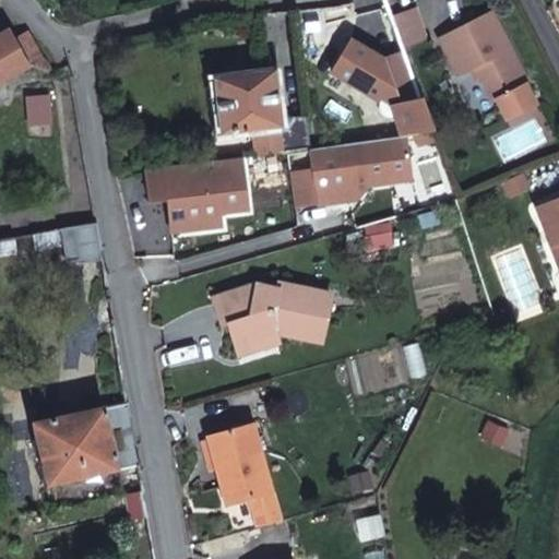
[(411,10),(388,19),(392,31),(396,45),(419,36),(411,10)]
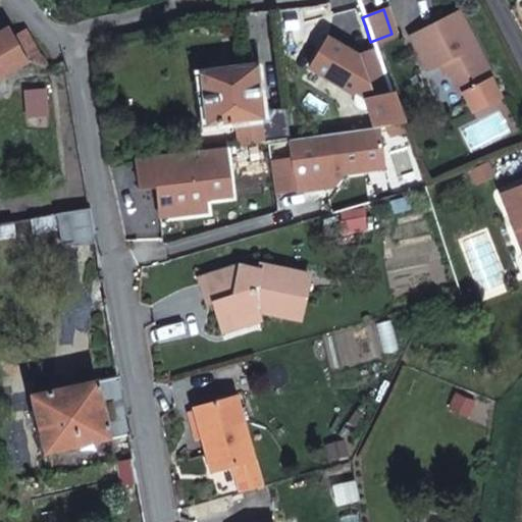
[(491,79),(459,10),(409,35),(426,70),(442,61),(459,94),(491,79)]
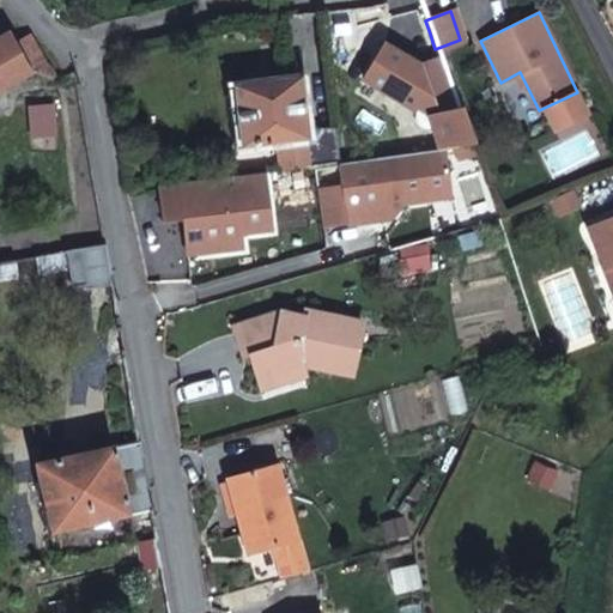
[(0,79),(2,78),(24,65),(11,42),(6,32),(0,36),(0,79)]
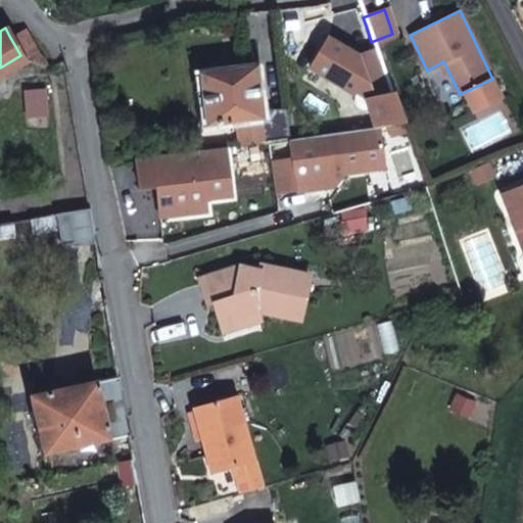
[(40,61),(43,61),(25,29),(24,28),(9,36),(20,55),(40,61)]
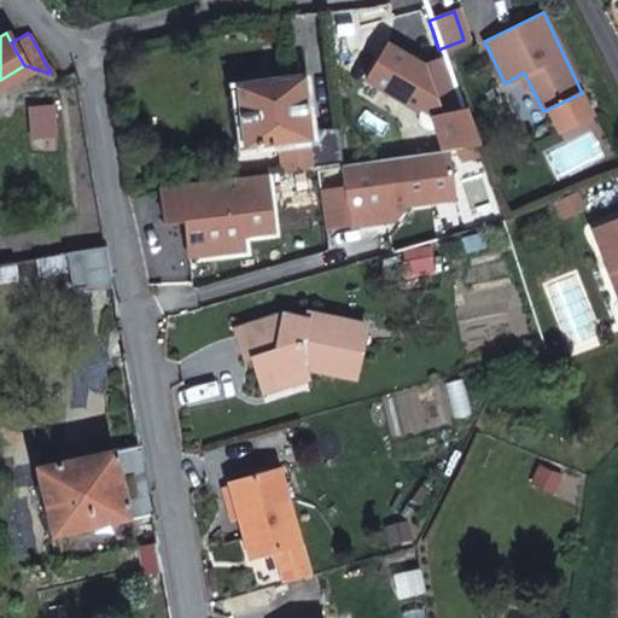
[(432,73),(445,68),(438,50),(433,34),(421,39),(432,73)]
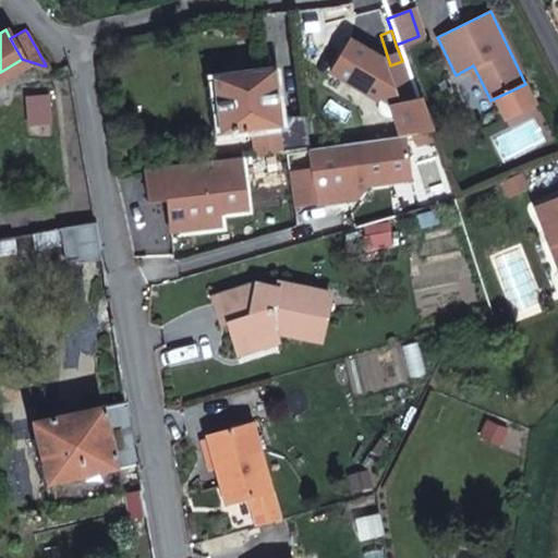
[(254,134),(256,153),(300,147),(298,131),(277,133),(276,124),(279,123),(271,70),(213,77),(219,132),(250,128),(251,134),(254,134)]
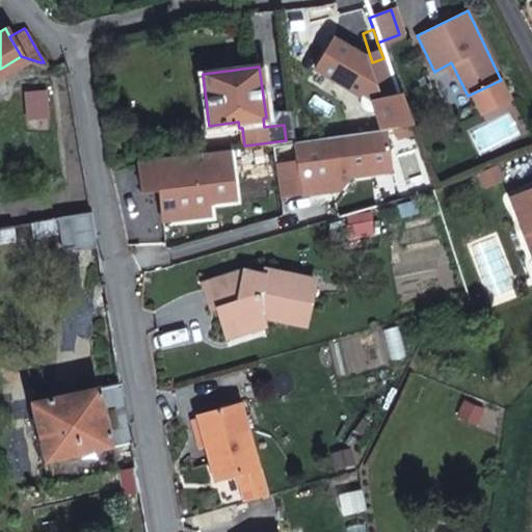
[(378,129),(408,125),(396,91),(371,98),(378,129)]
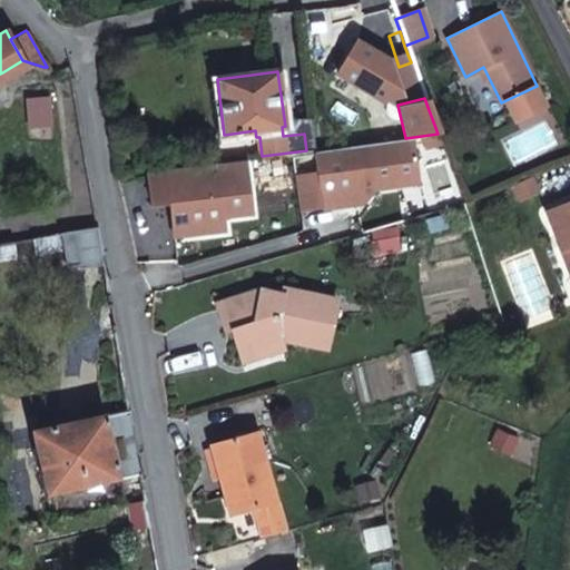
[(304,134),(306,150),(328,148),(327,139),(326,131),(304,134)]
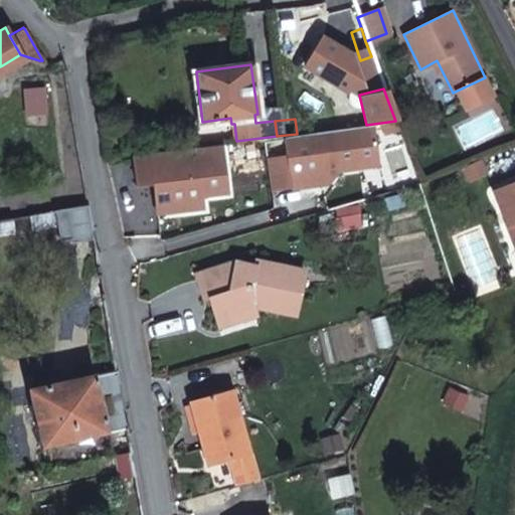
[(270,190),(291,187),(289,176),(315,173),(326,182),(336,169),(376,164),(371,125),(283,137),(286,154),(265,157),(270,190)]
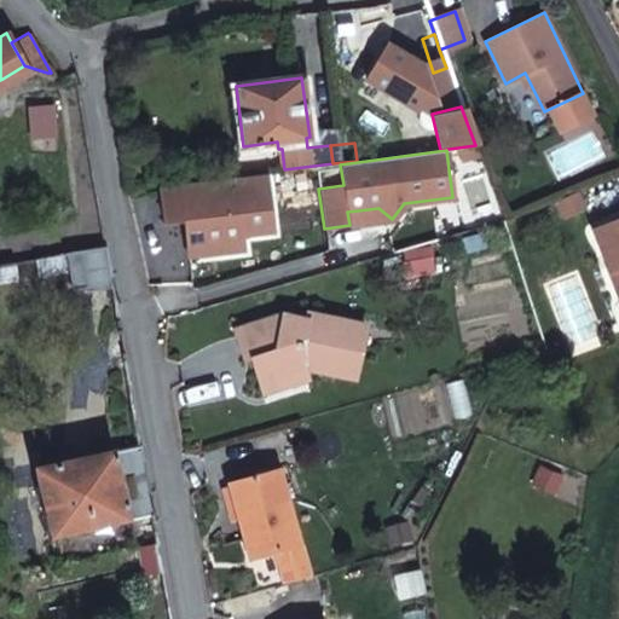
[(356,151),(357,161),(366,160),(365,150),(356,151)]
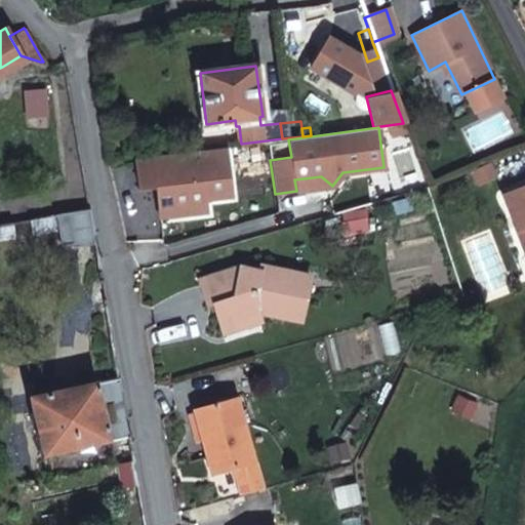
[(133,158),(137,190),(156,188),(162,178),(162,175),(168,174),(168,177),(175,184),(169,192),(172,215),(206,211),(204,199),(231,196),(225,146),(133,158)]
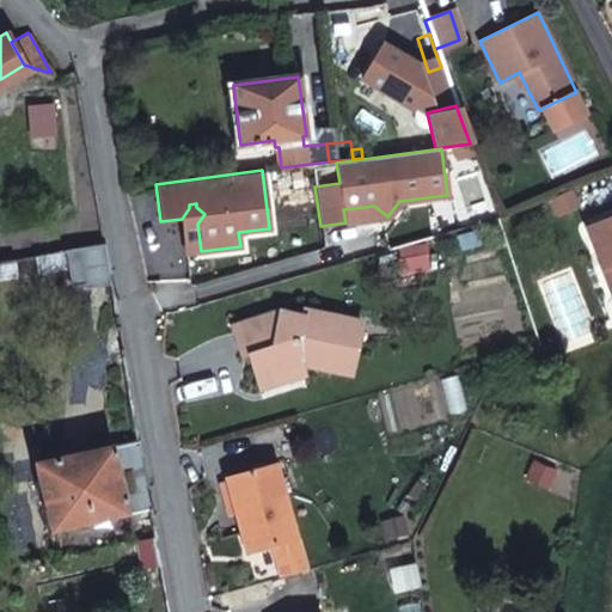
[(189,208),(182,219),(187,254),(201,251),(197,224),(204,214),(196,207),(196,203),(189,204),(189,208)]
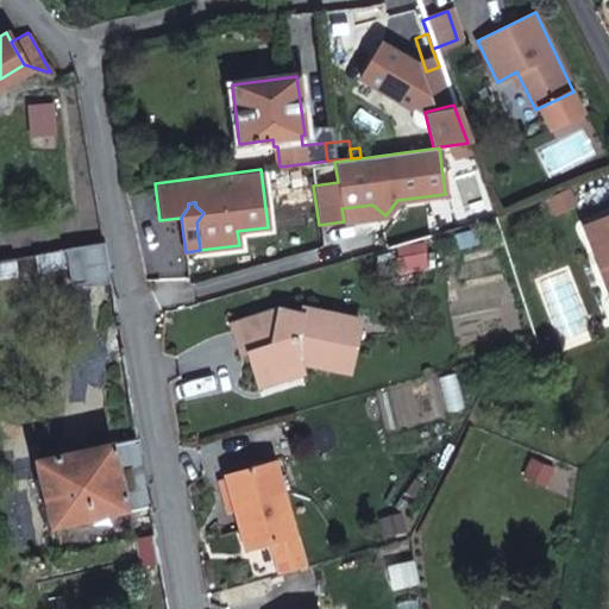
[(341,208),(344,221),(385,215),(372,205),(341,208)]
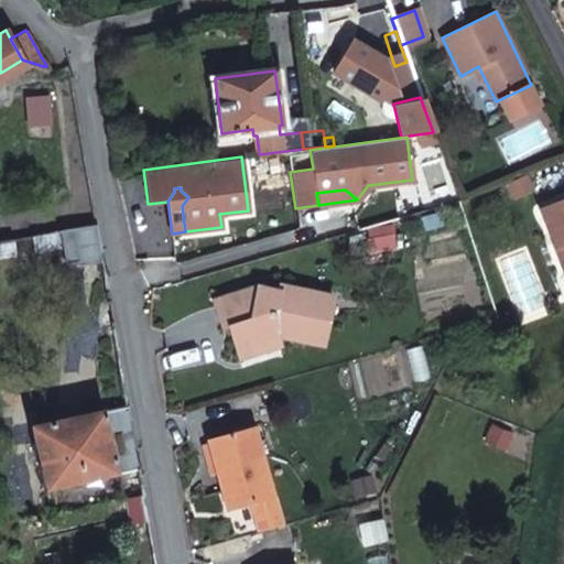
[(563,197),(537,208),(559,269),(563,266),(563,197)]
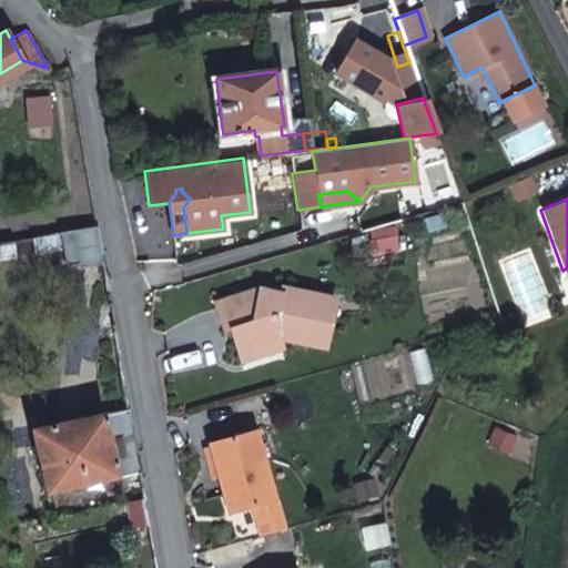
[(104,261),(97,226),(31,236),(33,251),(61,246),(64,262),(78,261),(79,265),(104,261)]
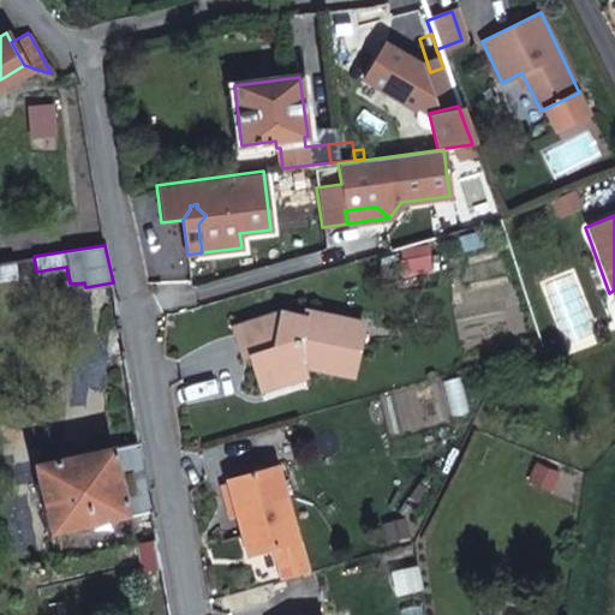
[(0,278),(16,275),(13,260),(0,261),(0,278)]
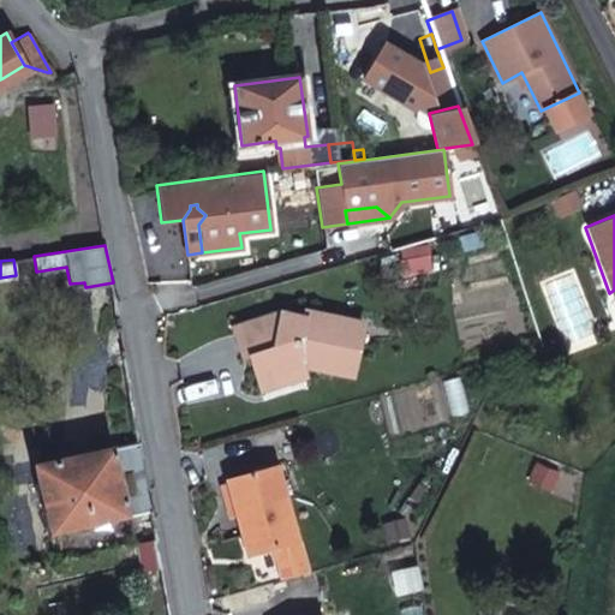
[(255,363),(300,351),(300,348),(352,358),(360,306),(303,296),(302,303),(279,298),(230,310),(236,339),(248,335),(255,363)]
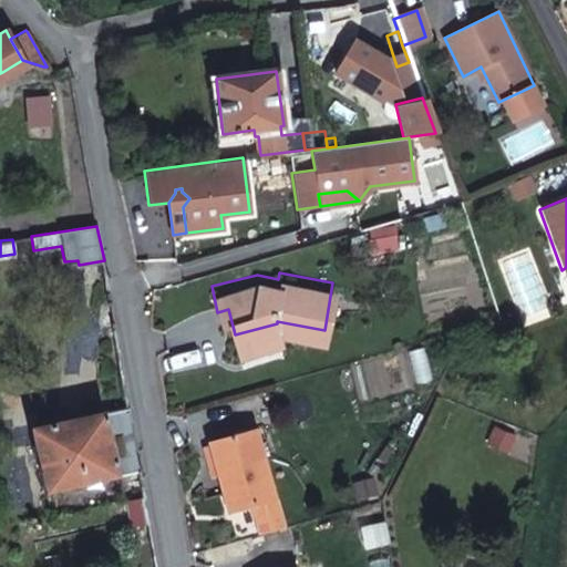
[(279,331),(277,323),(235,334),(236,341),(279,331)]
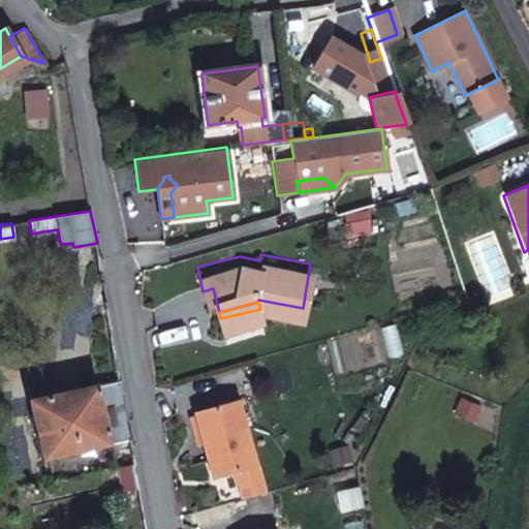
[(44,458),(132,440),(121,379),(72,390),(33,397),(32,399),(44,458)]
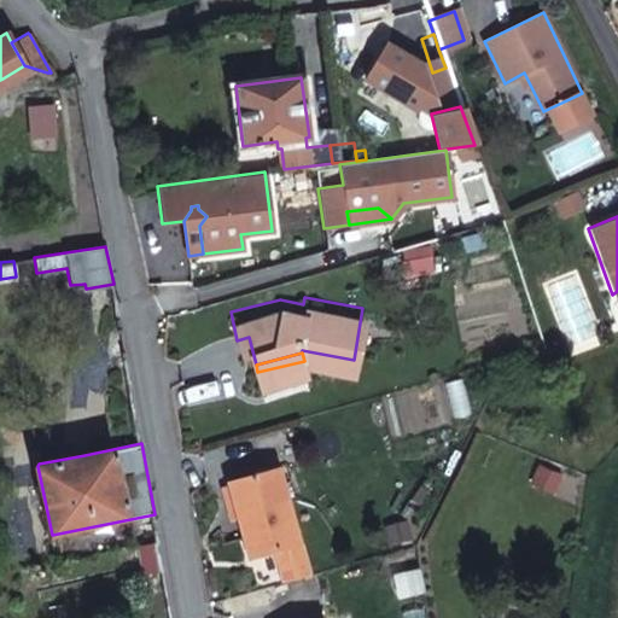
[(309,573),(281,468),(233,479),(251,553),(274,548),(283,581),(309,573)]
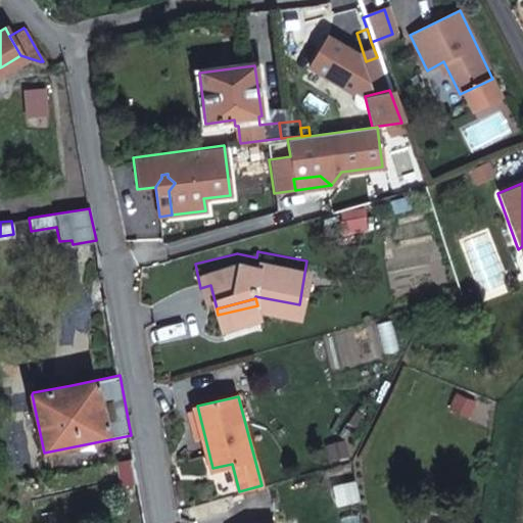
[(135,461),(122,463),(126,486),(139,483),(135,461)]
